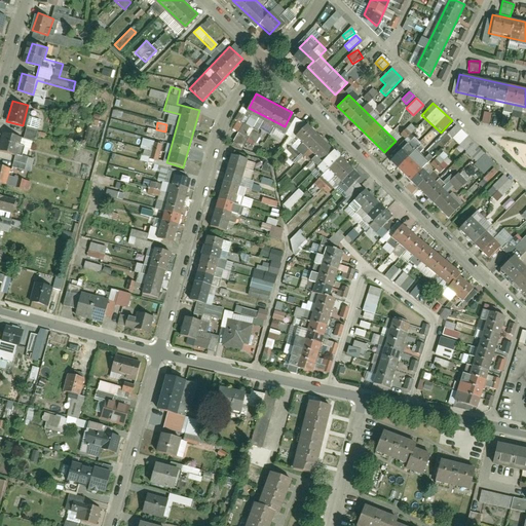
[(404,139),(415,129),(411,124),(400,134),(404,139)]
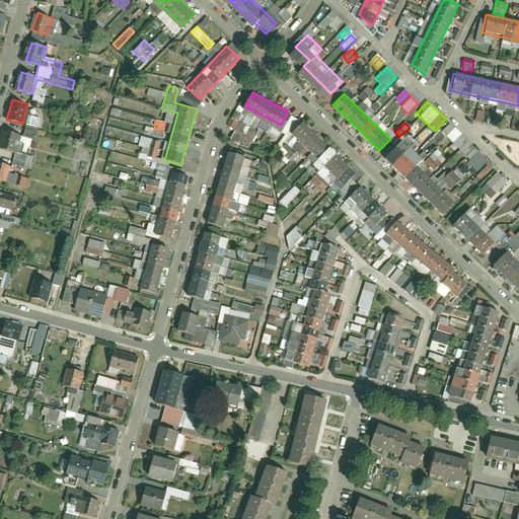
[(476,172),(488,161),(449,124),(441,132),(470,160),(467,163),(476,172)]
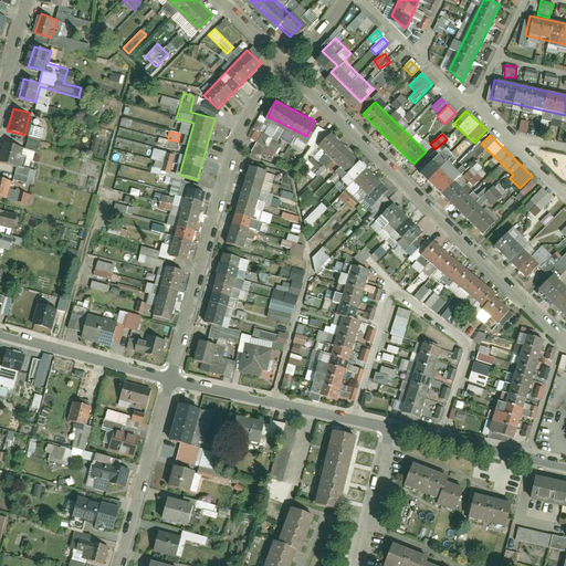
[(385,184),(333,136),(322,148),(374,196),(385,184)]
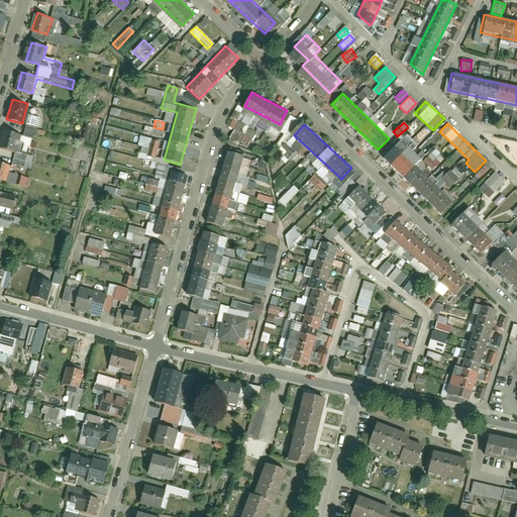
[(21,133),(6,129),(1,147),(16,151),(21,133)]
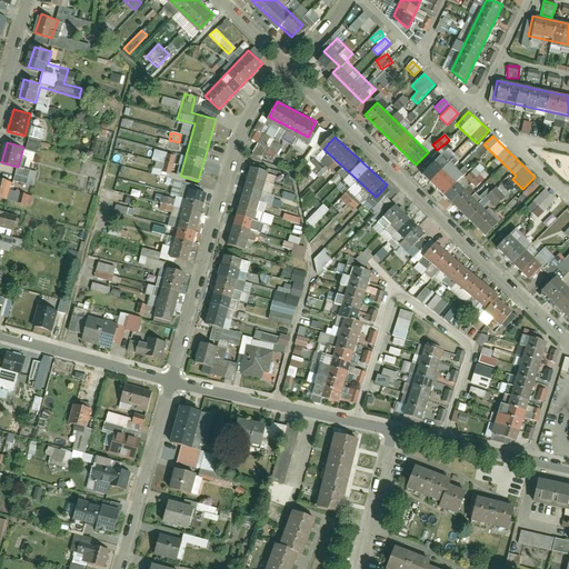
[(471,166),(487,152),(481,146),(466,160),(471,166)]
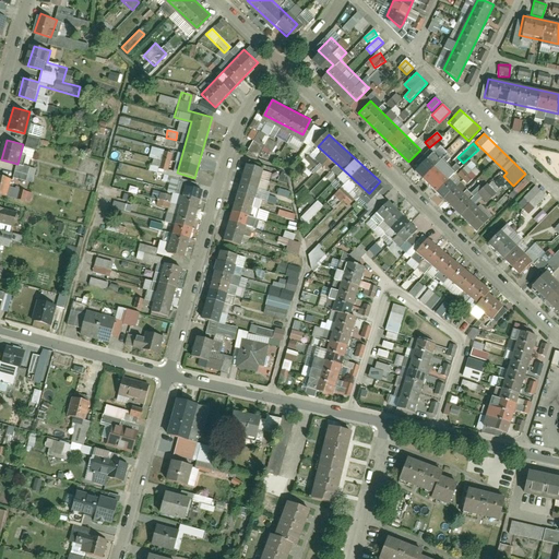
[(151,159),(149,171),(163,175),(161,182),(168,183),(166,193),(175,194),(178,178),(167,177),(171,153),(151,149),(149,159),(151,159)]
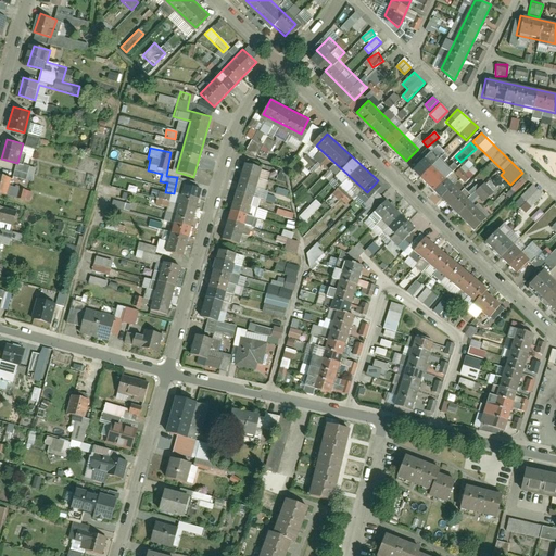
[(489,217),(425,156),(413,169),(477,230),(489,217)]
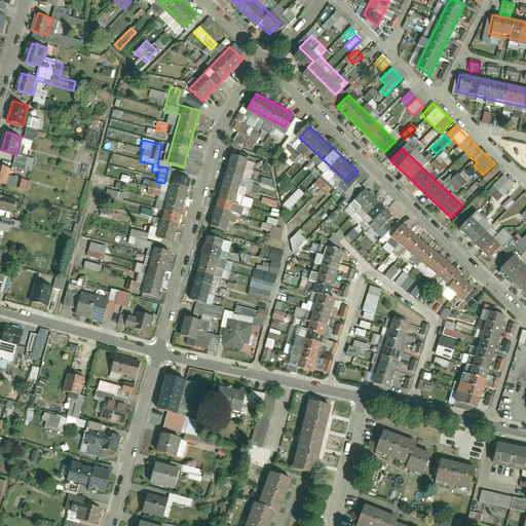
[(452,162),(442,152),(429,163),(440,174),(452,162)]
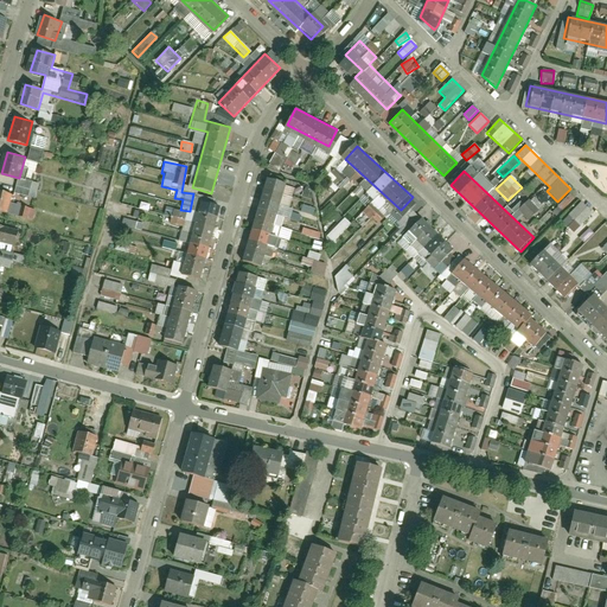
[(285,184),(266,179),(242,262),(261,268),(285,184)]
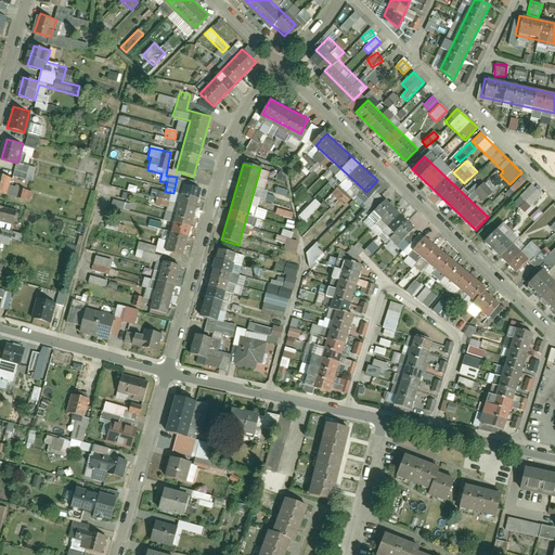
[(14,176),(0,170),(0,191),(9,194),(14,176)]
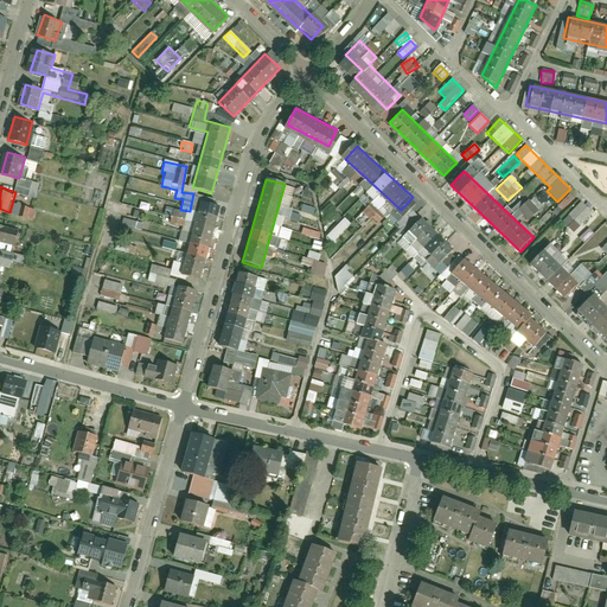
[(566,208),(574,199),(569,196),(561,204),(566,208)]
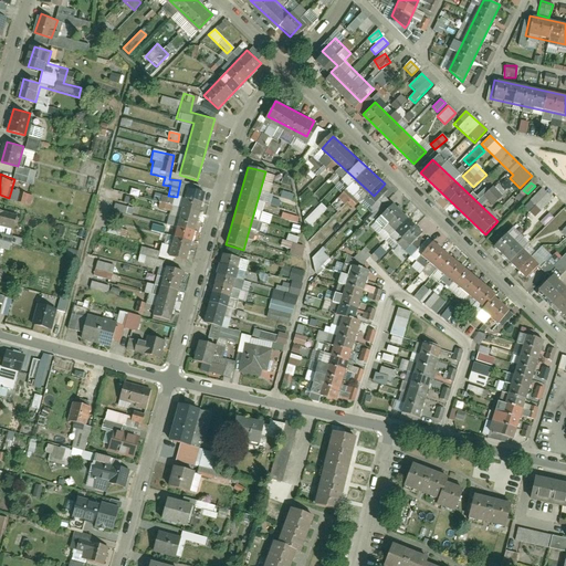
[(203,194),(186,188),(168,252),(186,258),(203,194)]
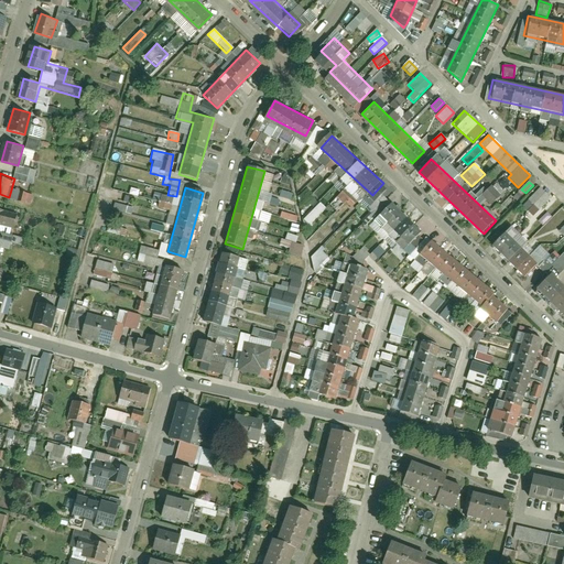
[(530,219),(550,197),(539,187),(519,209),(530,219)]
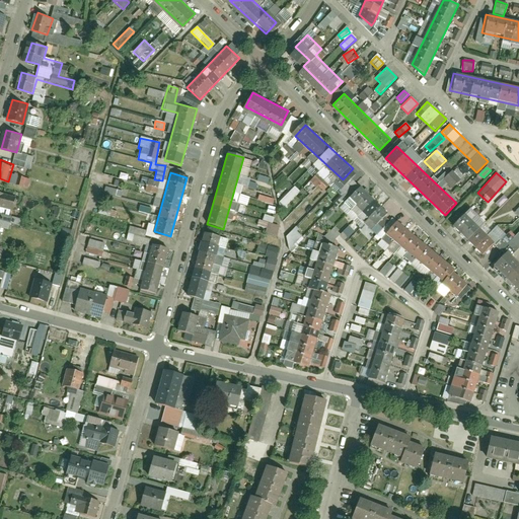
[(17,187),(28,189),(29,179),(19,177),(17,187)]
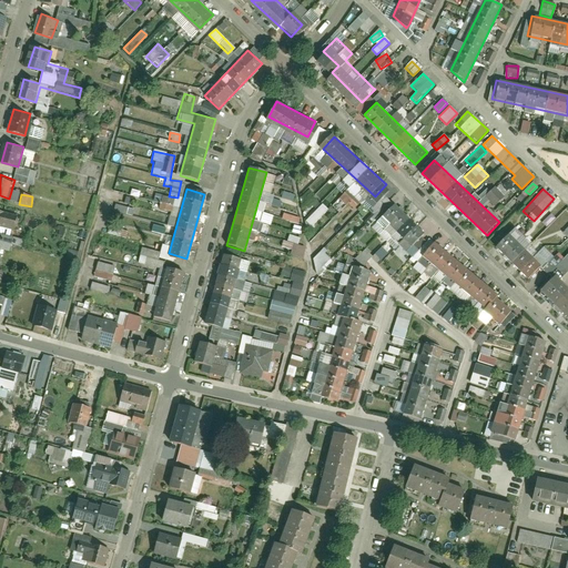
[(412,247),(425,234),(394,203),(381,216),(412,247)]
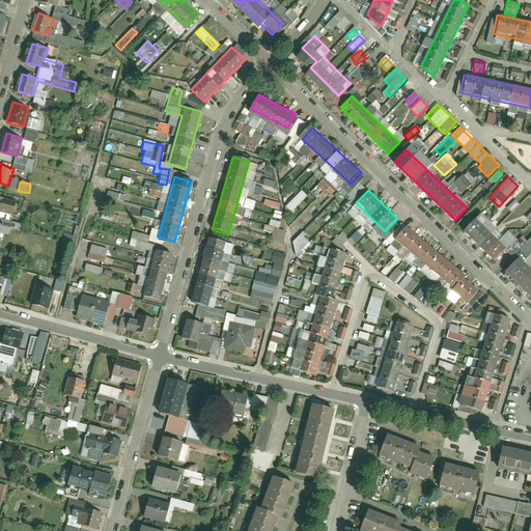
[(289,215),(306,196),(300,191),(283,210),(289,215)]
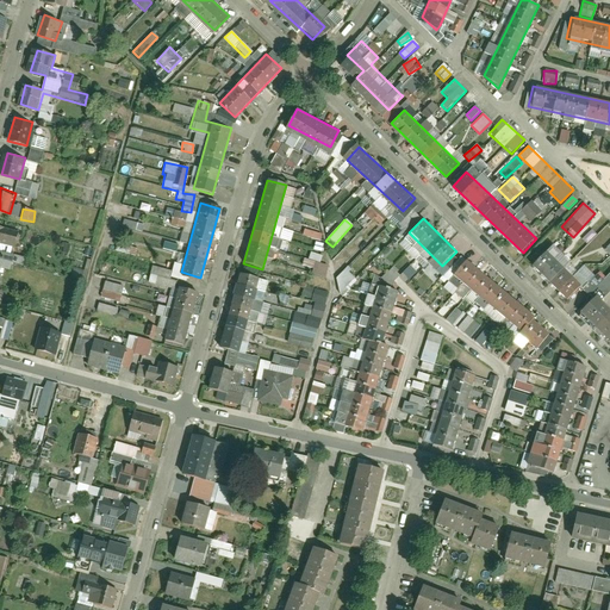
[(122,228),(142,231),(143,224),(123,221),(122,228)]
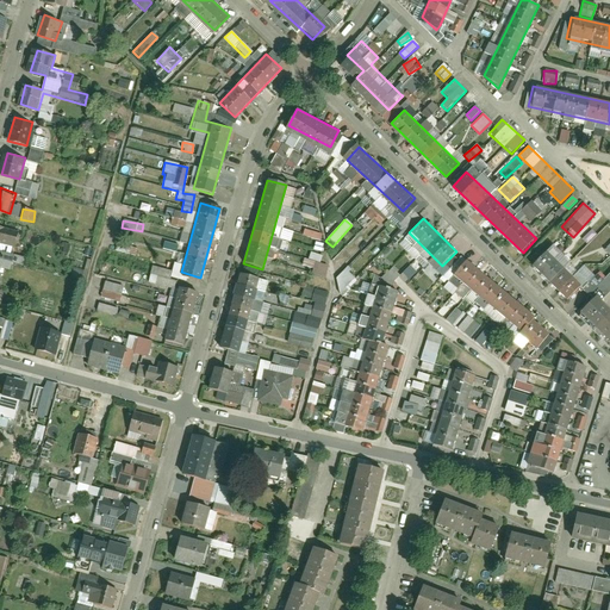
[(304,230),(303,236),(321,241),(322,235),(304,230)]
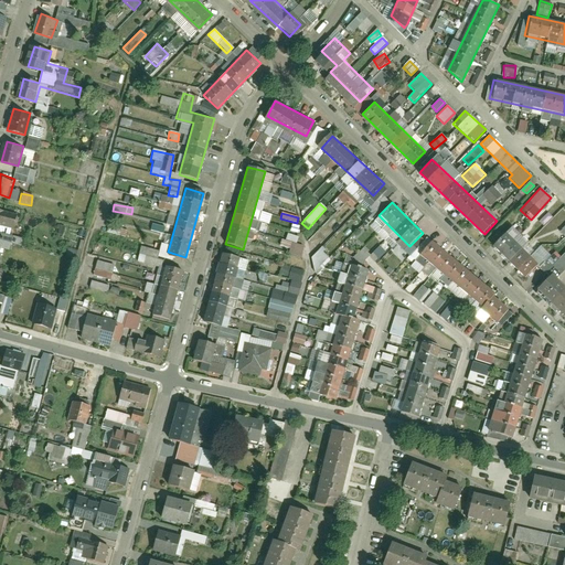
[(525,275),(539,260),(508,230),(493,243),(525,275)]
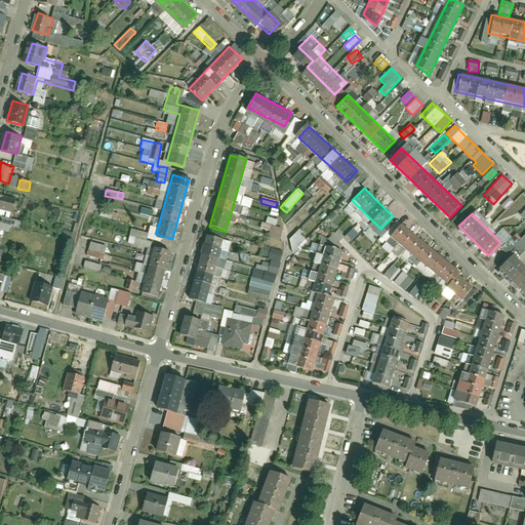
[(280,239),(281,229),(275,228),(276,220),(267,219),(266,227),(270,227),(269,237),(280,239)]
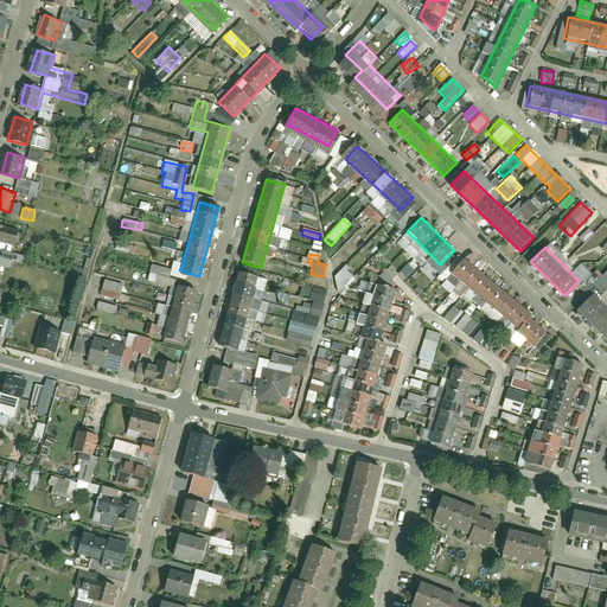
[(553,332),(465,255),(452,269),(538,347),(553,332)]
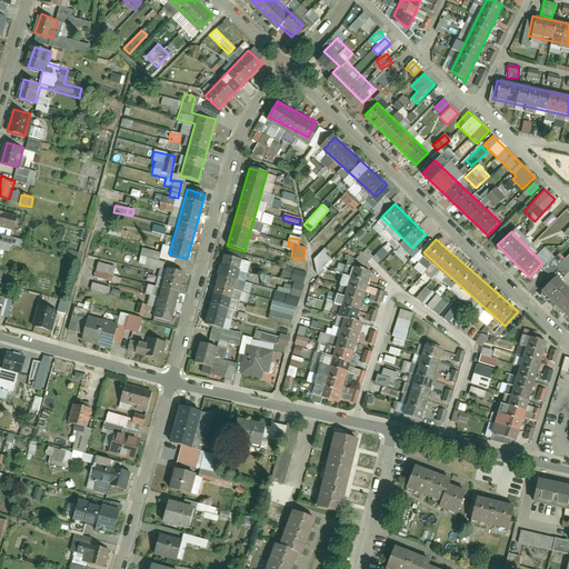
[(381,261),(388,253),(381,248),(375,256),(381,261)]
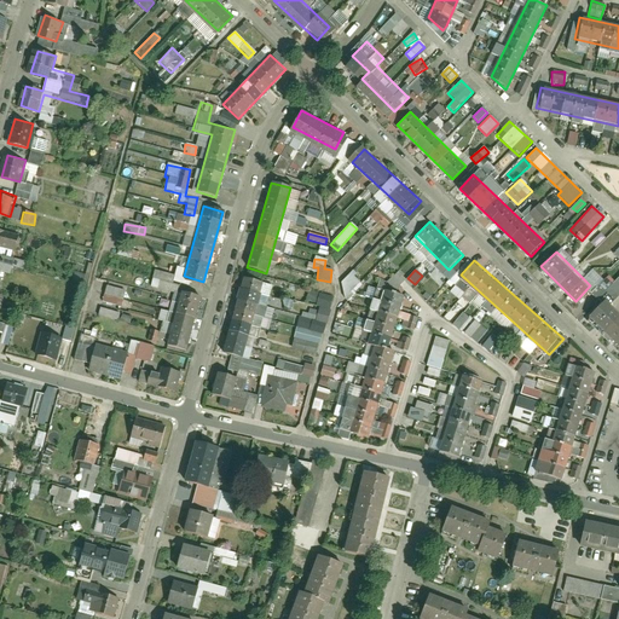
[(169,293),(174,276),(154,271),(149,287),(169,293)]
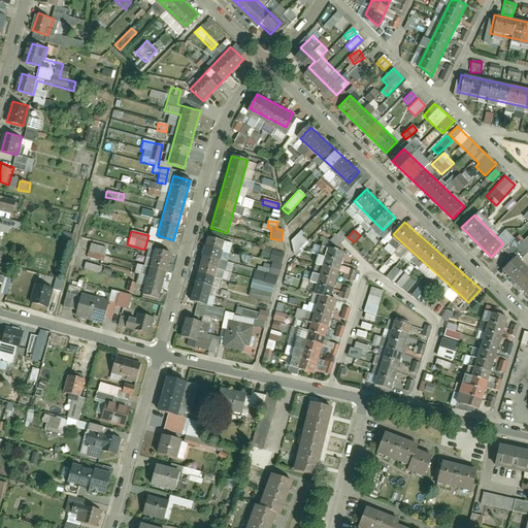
[(297,254),(308,242),(299,232),(288,243),(297,254)]
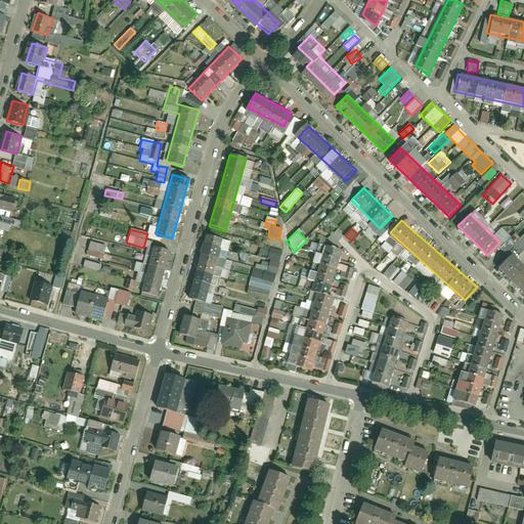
[(223,239),(205,234),(187,298),(206,303),(223,239)]
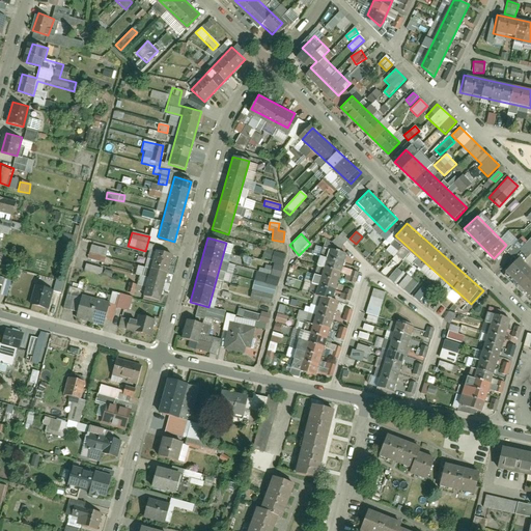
[(530,270),(526,264),(530,258),(530,243),(525,249),(516,241),(509,248),(520,259),(508,272),(530,294),(530,270)]
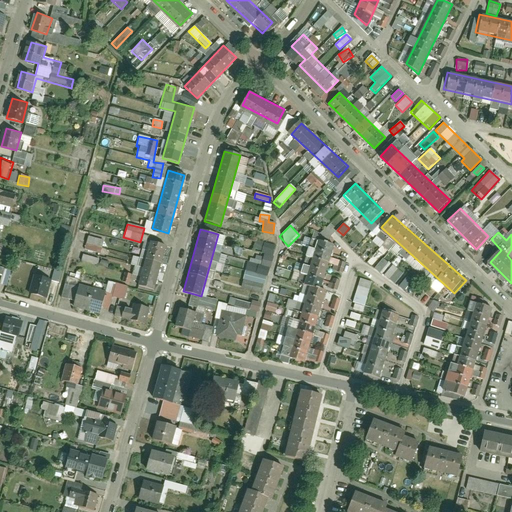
[(101,254),(104,240),(87,236),(84,250),(101,254)]
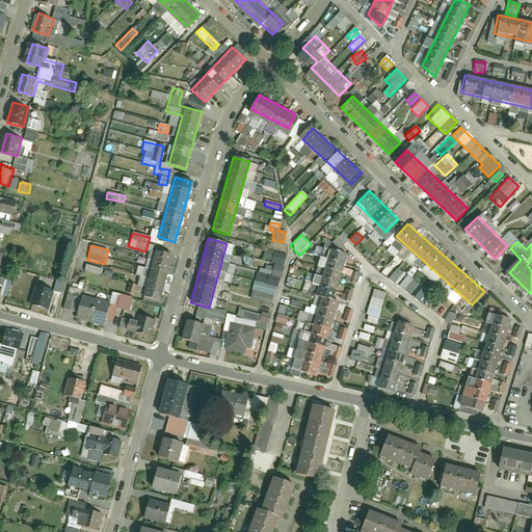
[(265,249),(263,258),(271,261),(273,253),(265,249)]
